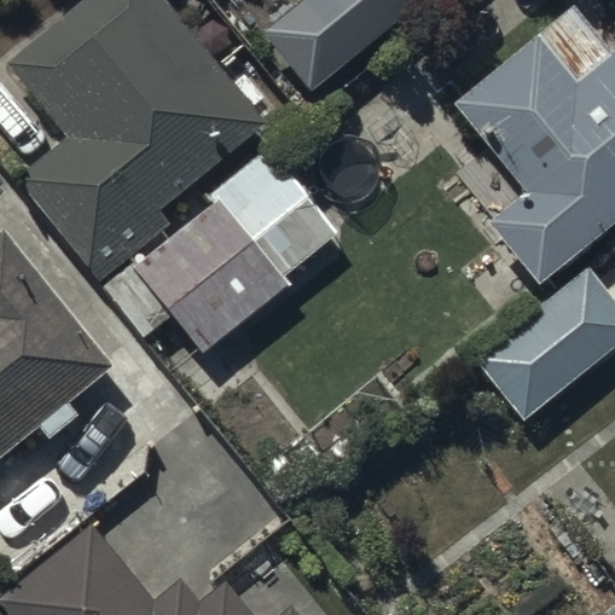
[(264,123),(161,0),(87,0),(11,64),(71,137),(16,183),(100,284),(172,225),(158,209),(264,123)]
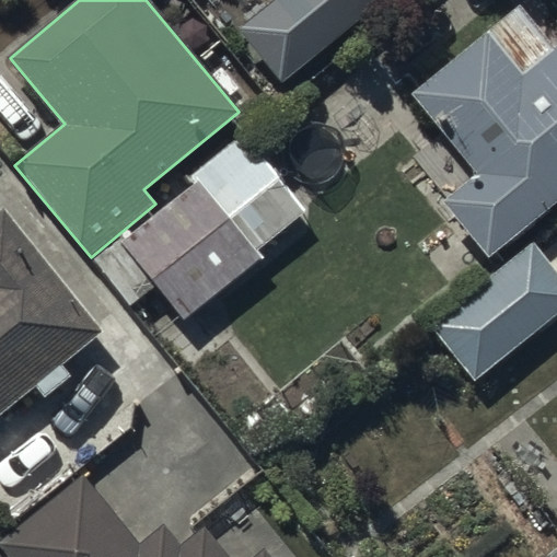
[(275,0),(238,31),(281,84),(384,0),(275,0)]
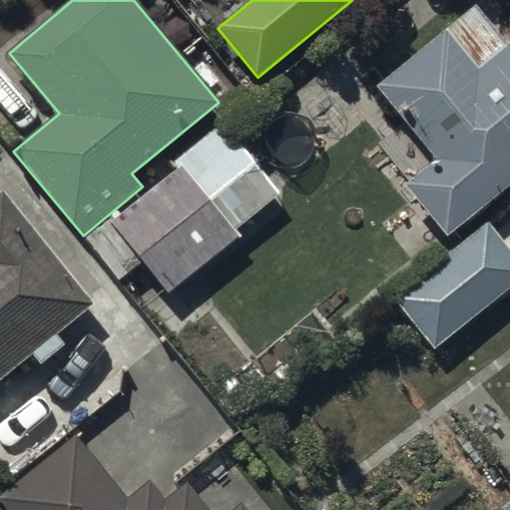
[(446,28),(374,86),(431,154),(431,161),(403,184),(419,204),(395,223),(416,250),(441,230),(446,236),(509,184),(509,40),(478,66),(446,28)]
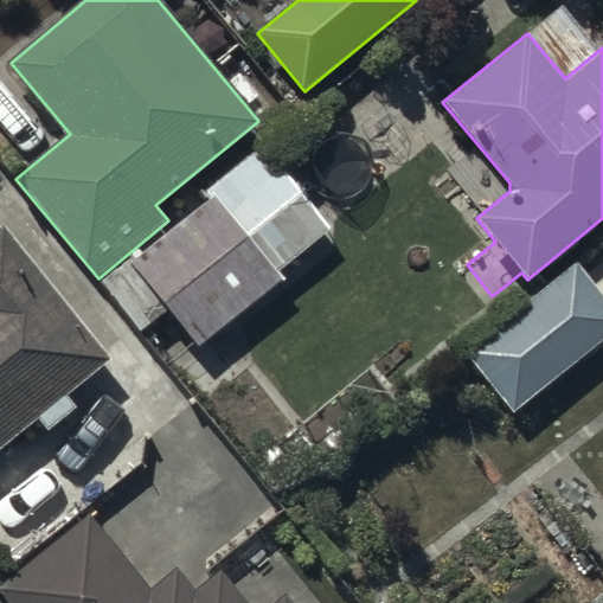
[(211,198),(100,280),(141,331),(168,309),(199,347),(286,277),(280,270),(332,228),(263,145),(204,190),(211,198)]
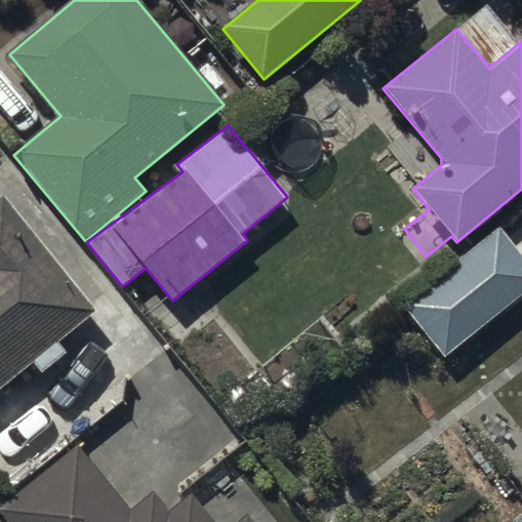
[(0,389),(33,363),(41,372),(66,351),(57,343),(94,310),(3,194),(0,196),(0,389)]
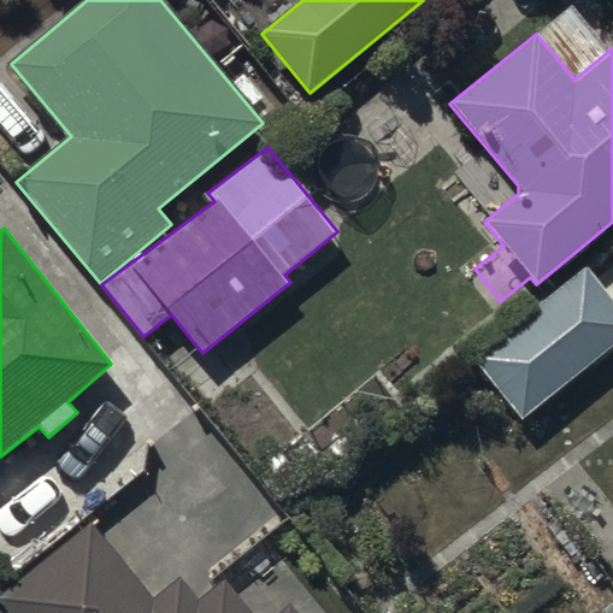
[(612,296),(588,265),(471,358),(522,420),(612,343),(612,296)]
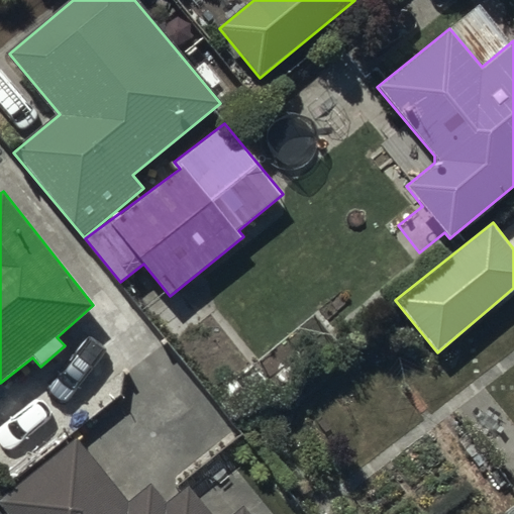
[(76,436),(0,497),(0,507),(5,513),(250,513),(243,504),(231,513),(210,513),(188,486),(168,502),(151,483),(128,501),(76,436)]
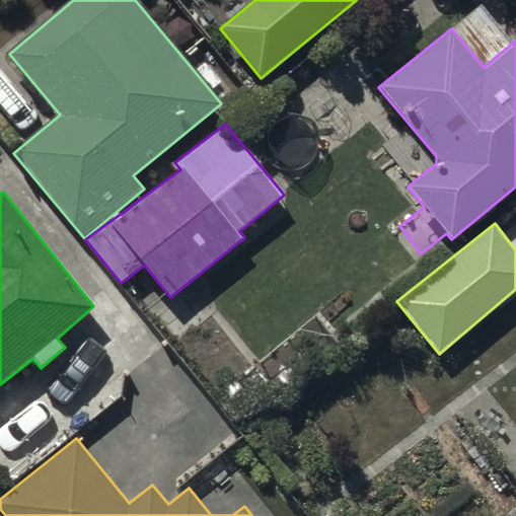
All buildings are outlined.
